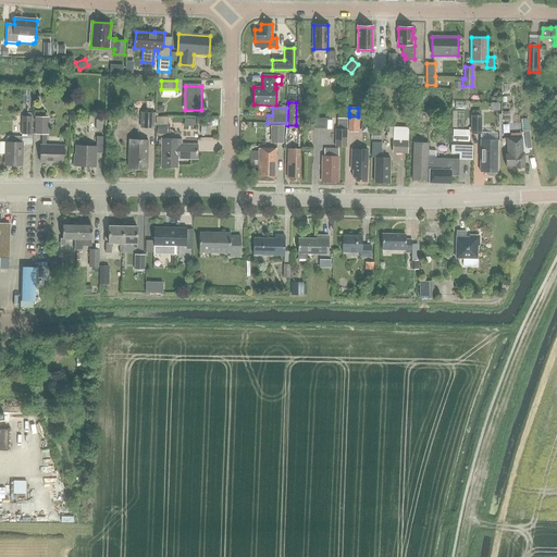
[(141,113),(140,128),(155,130),(155,113),(141,113)]
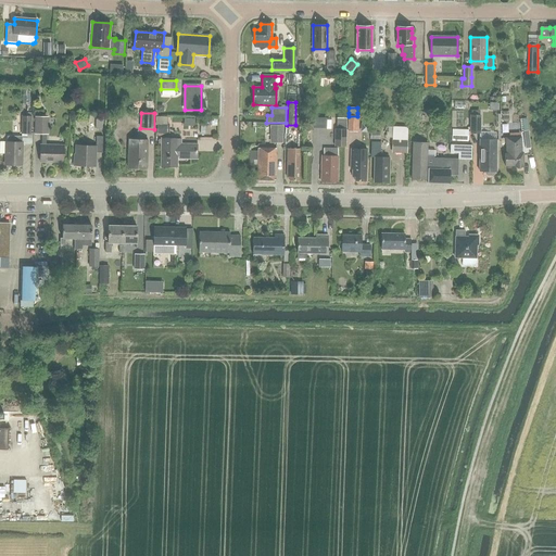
[(30,135),(32,116),(21,115),(21,134),(30,135)]
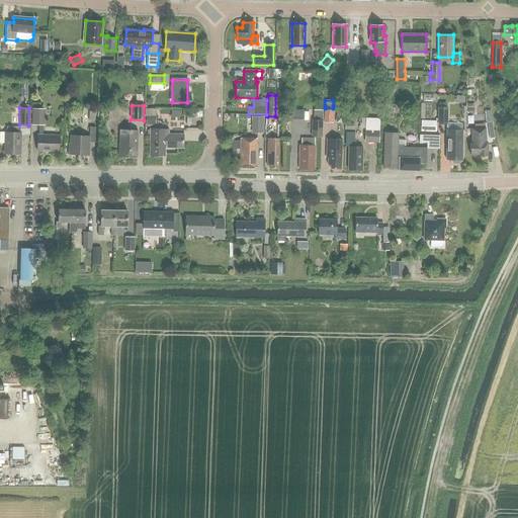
[(334,109),(324,108),(324,122),(333,123),(334,109)]
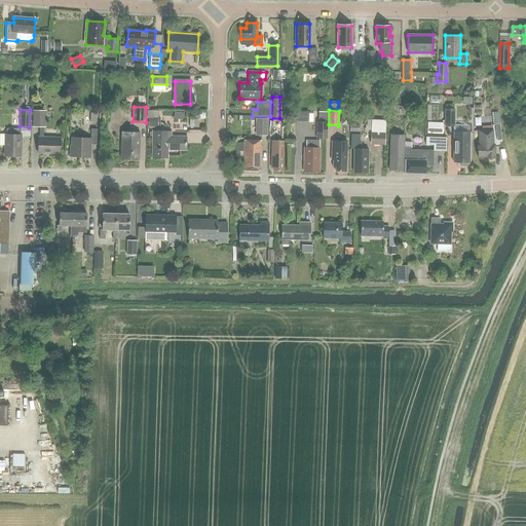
[(446,110),(445,110),(445,127),(454,127),(455,110),(454,110),(446,110)]
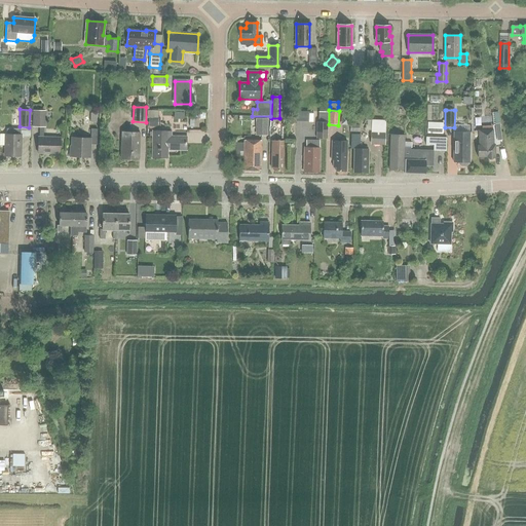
[(34,111),(33,127),(40,127),(40,138),(38,138),(38,153),(60,153),(60,138),(44,138),(44,127),(45,127),(46,111),(34,111)]
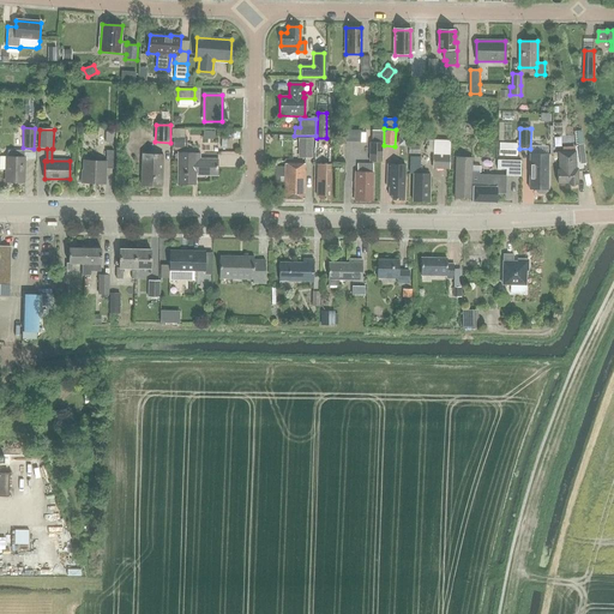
[(372,143),(384,143),(384,131),(372,131),(372,143)]
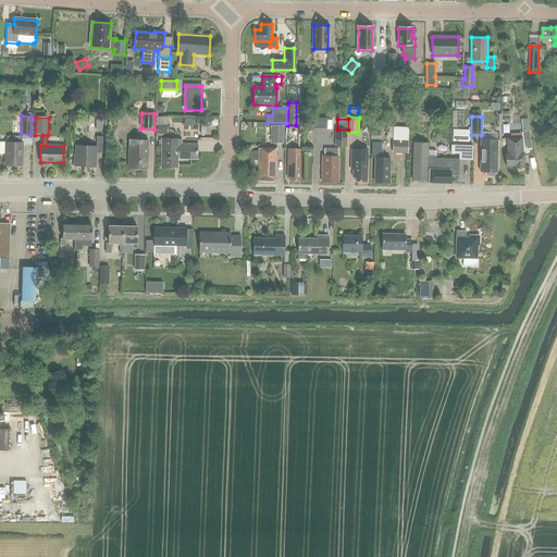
[(361,123),(361,133),(371,133),(371,124),(361,123)]
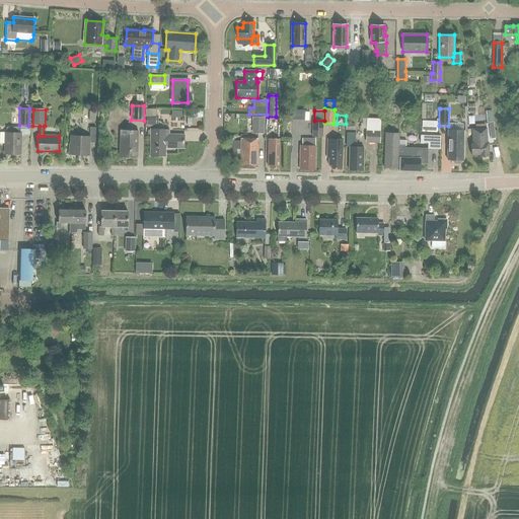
[(147,117),(147,126),(156,126),(156,117),(147,117)]
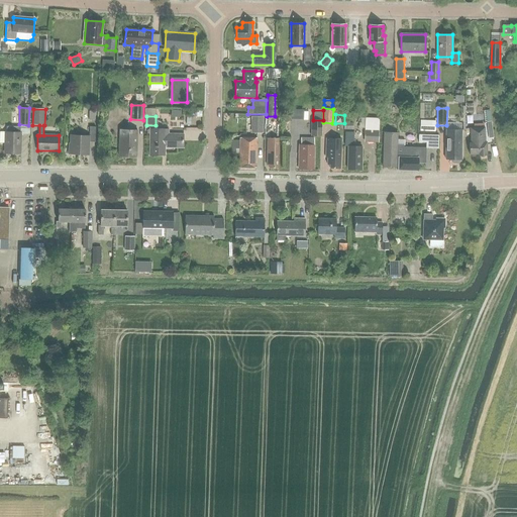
[(264,133),(264,116),(251,116),(251,133),(264,133)]
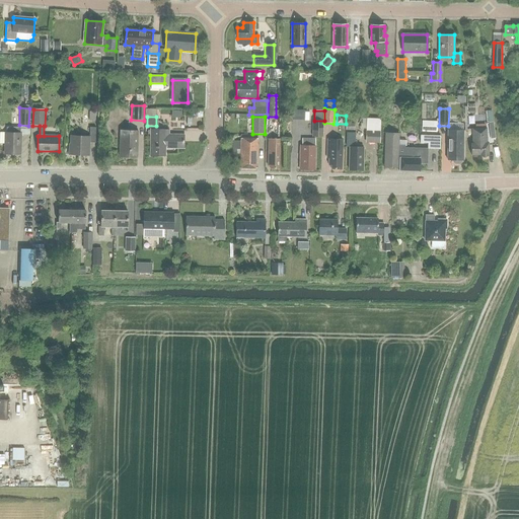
[(380,131),(381,120),(367,119),(366,131),(366,141),(380,142),(380,131)]
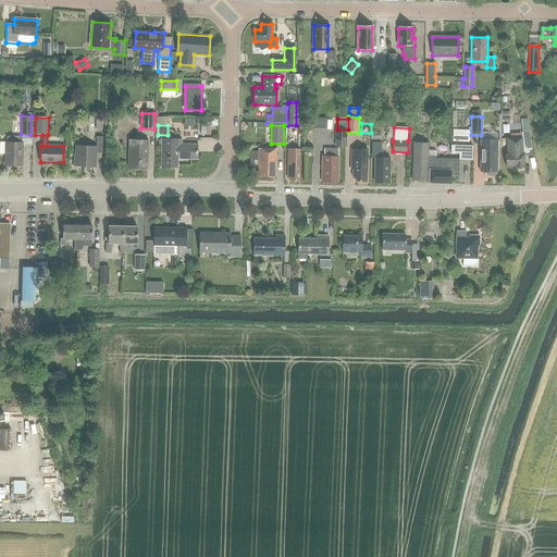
[(348,130),(337,130),(336,130),(336,147),(347,147),(348,130)]
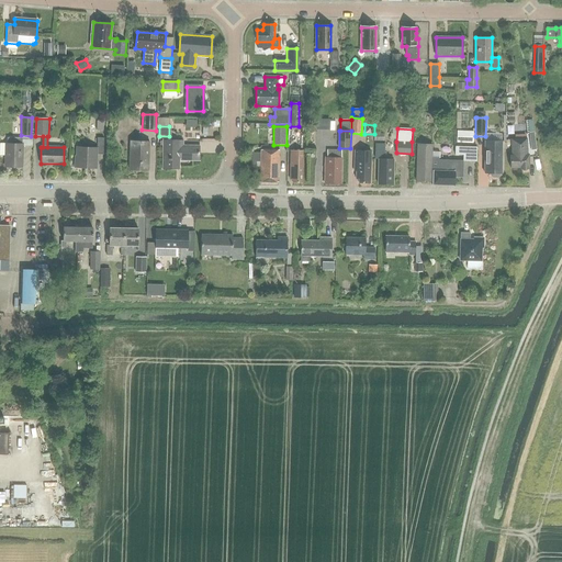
[(473,132),(457,131),(457,143),(473,143),(473,132)]
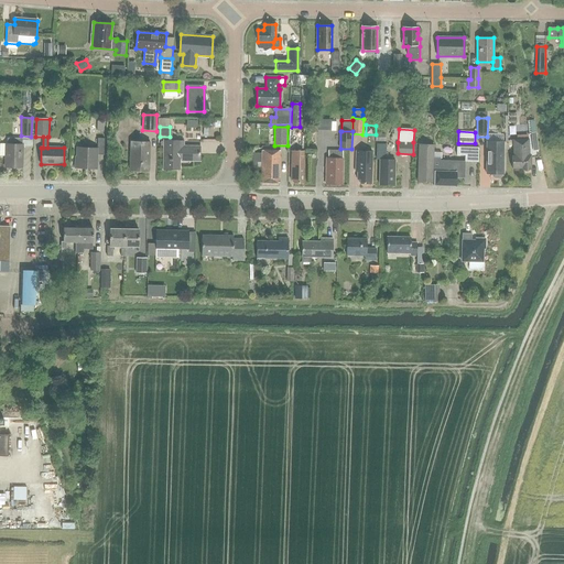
[(0,143),(0,154),(6,155),(4,167),(21,167),(22,139),(7,138),(7,143),(0,143)]
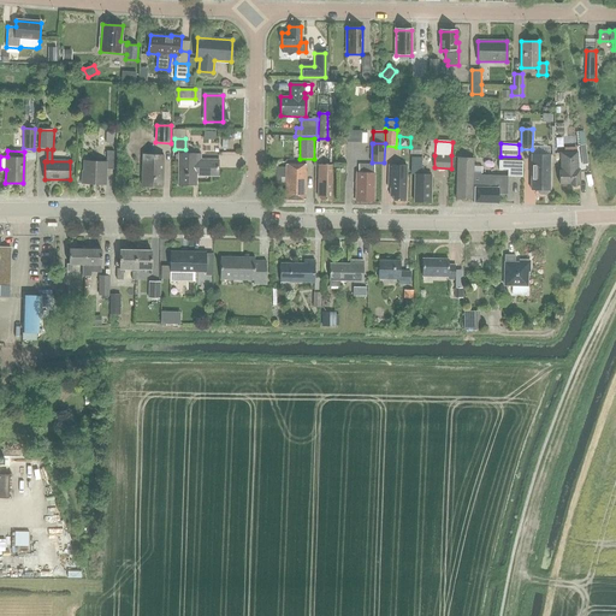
[(113,169),(113,150),(106,150),(106,161),(83,160),(83,171),(82,171),(82,183),(105,184),(106,169),(113,169)]
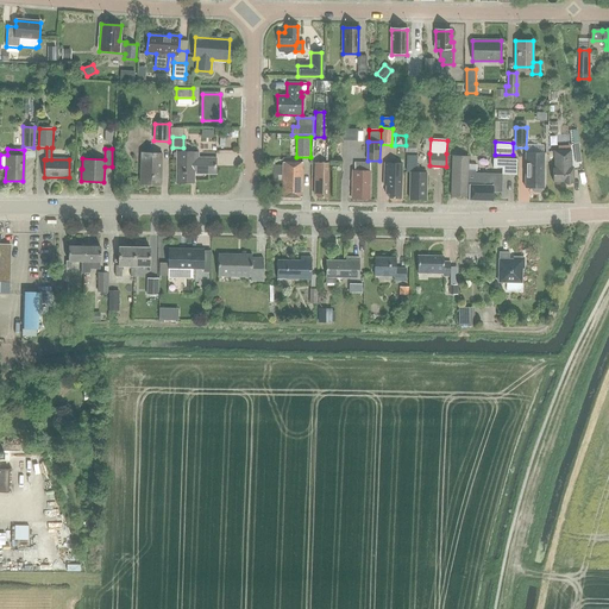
[(563,183),(573,183),(572,168),(571,168),(571,150),(556,151),(553,151),(554,168),(553,168),(553,182),(563,182),(563,183)]
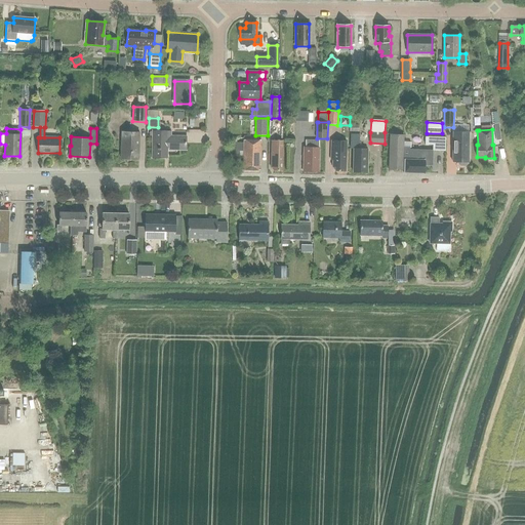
[(187,150),(187,136),(171,135),(171,131),(154,130),(153,158),(167,158),(167,150),(187,150)]
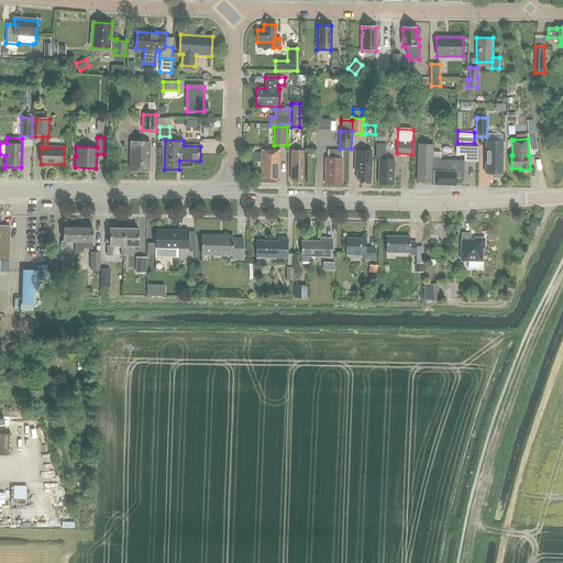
[(148,172),(151,143),(131,142),(130,170),(148,172)]
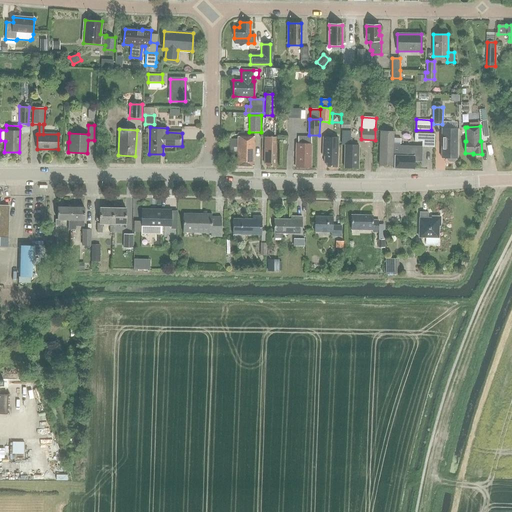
[(442,129),(441,158),(447,158),(447,159),(447,161),(449,162),(453,162),(455,161),(456,159),(456,158),(457,158),(457,129),(442,129)]
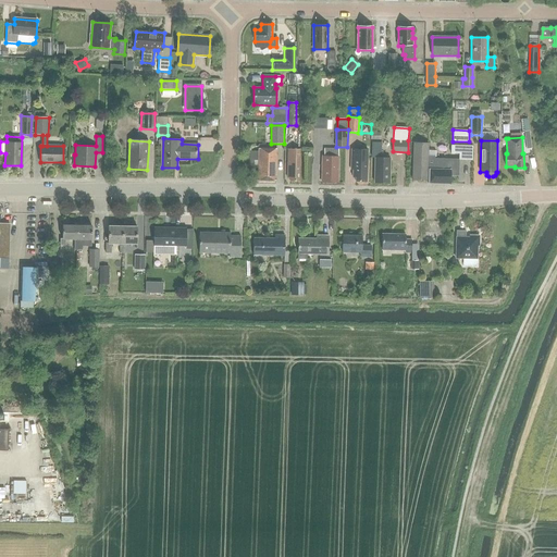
[(390,184),(390,158),(381,158),(381,143),(372,143),(372,158),(375,158),(374,183),(390,184)]
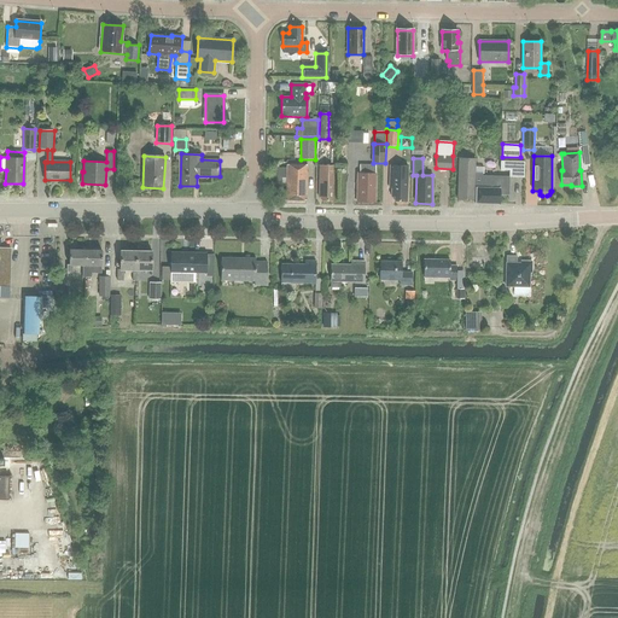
[(484,174),(484,168),(476,167),(476,159),(459,158),(458,200),(473,200),(473,199),(476,199),(476,204),(500,205),(500,196),(508,196),(509,178),(483,176),(483,174),(484,174)]
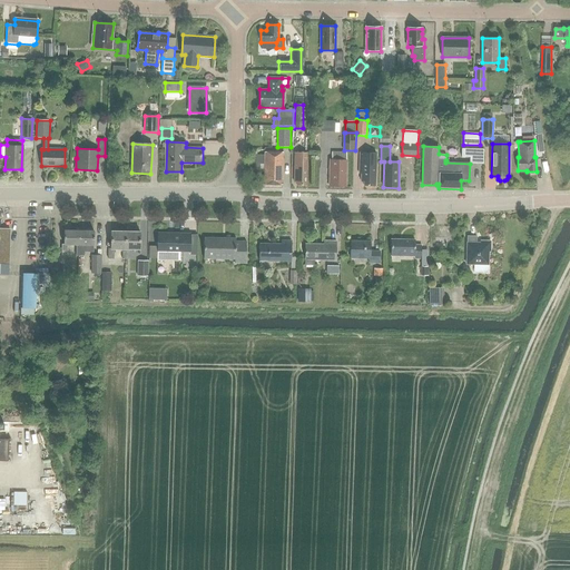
[(461,148),(461,157),(470,157),(470,164),(483,164),(483,149),(461,148)]
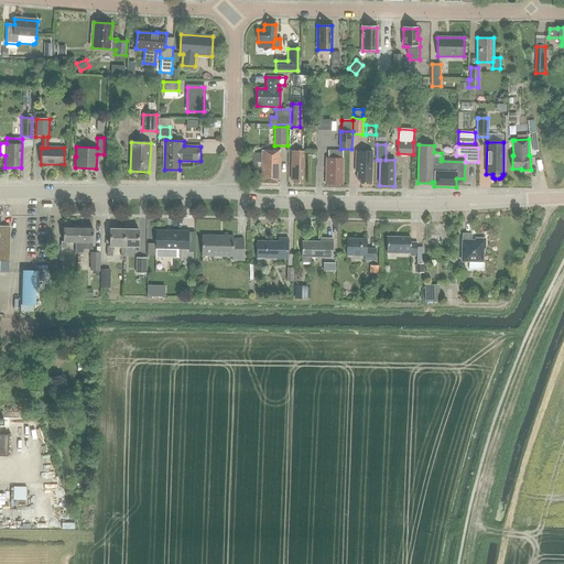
[(279,183),(280,151),(262,150),(261,182),(279,183)]
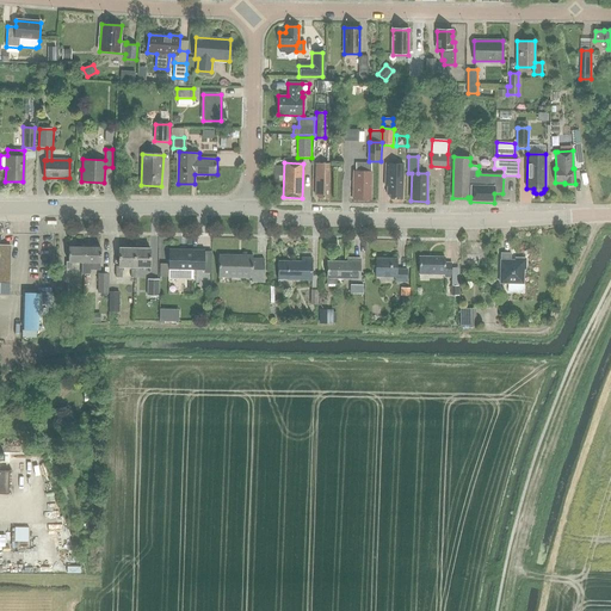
[(316,164),(315,195),(319,195),(319,198),(328,199),(329,165),(316,164)]
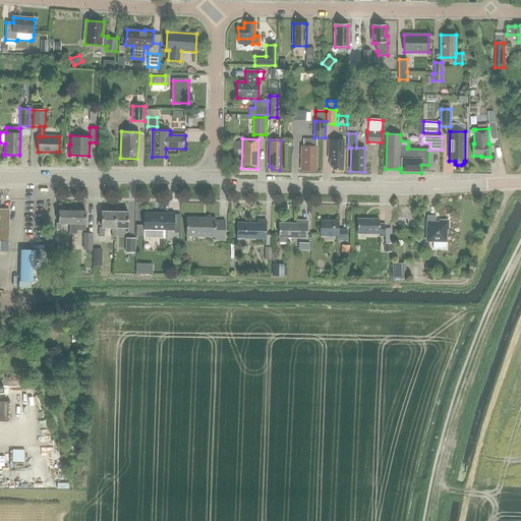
[(301,146),(301,170),(316,171),(316,139),(303,139),(303,146),(301,146)]
